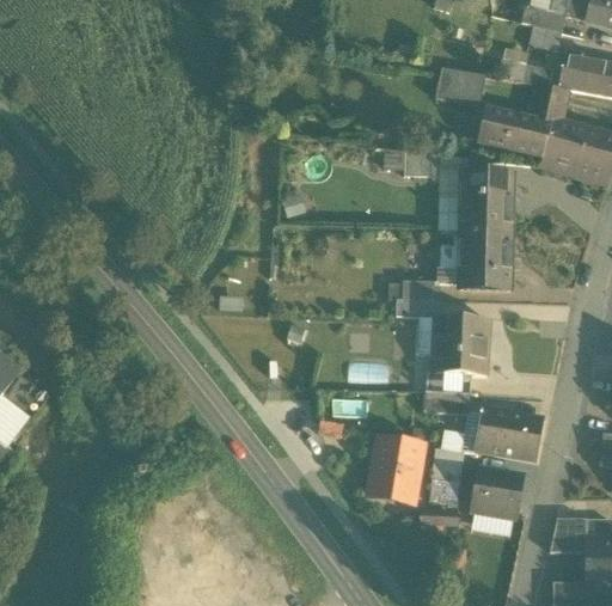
[(551,0),(550,8),(565,12),(564,14),(585,19),(589,0),(551,0)]
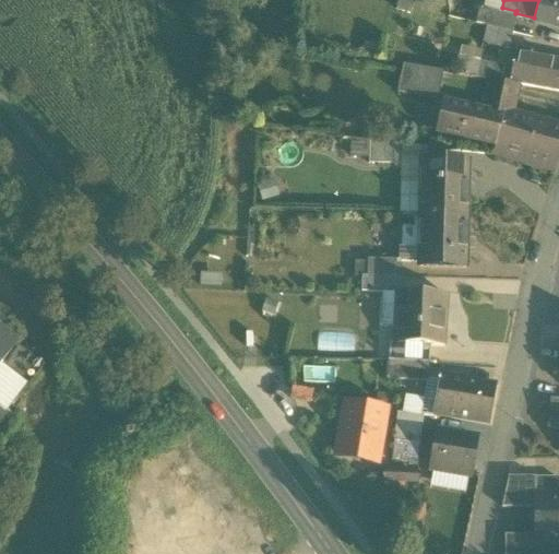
[(558,23),(558,0),(538,0),(534,18),(558,23)]
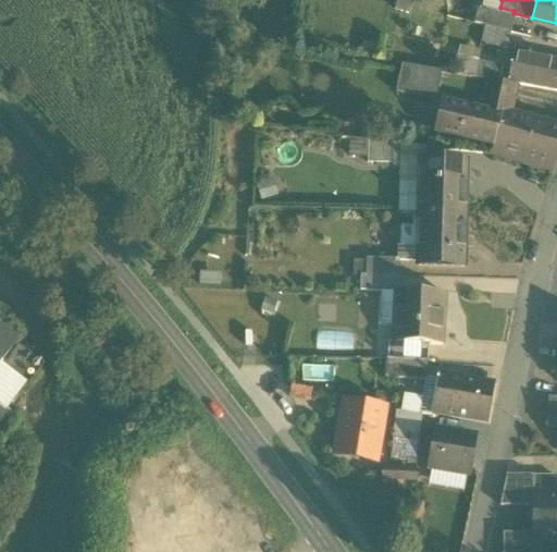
[(474,19),(485,22),(510,27),(514,13),(515,11),(500,8),(481,3),(478,2),(474,19)]
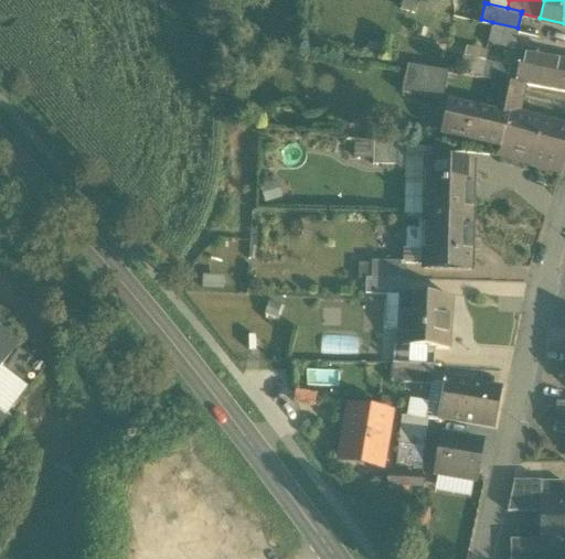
[(513,45),(518,28),(492,22),(489,40),(513,45)]
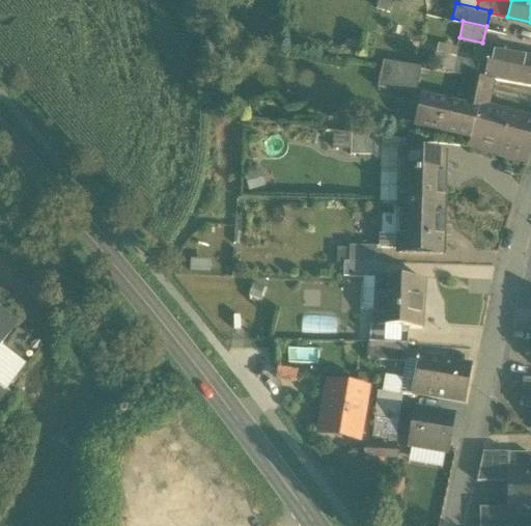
[(493,76),(530,83),(530,53),(512,49),(492,43),(488,55),(486,61),(487,61),(483,75),(493,76)]
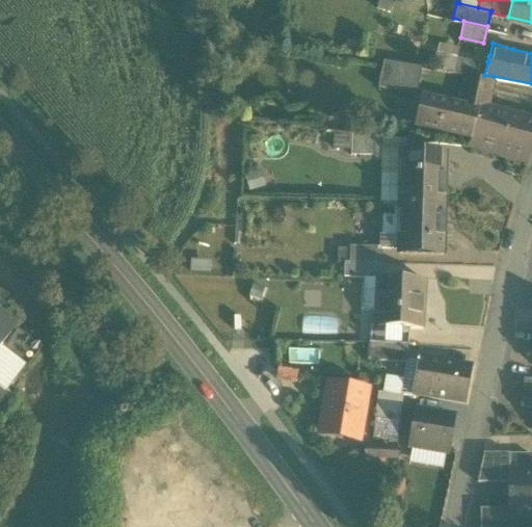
[(432,66),(452,70),(455,55),(435,50),(432,66)]
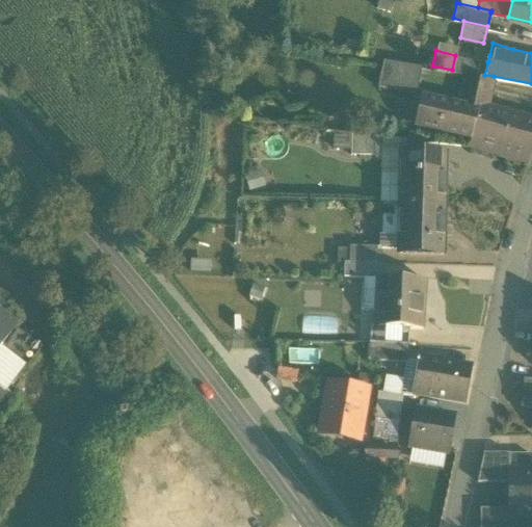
[(479,59),(455,55),(452,70),(467,72),(477,74),(480,60),(479,59)]
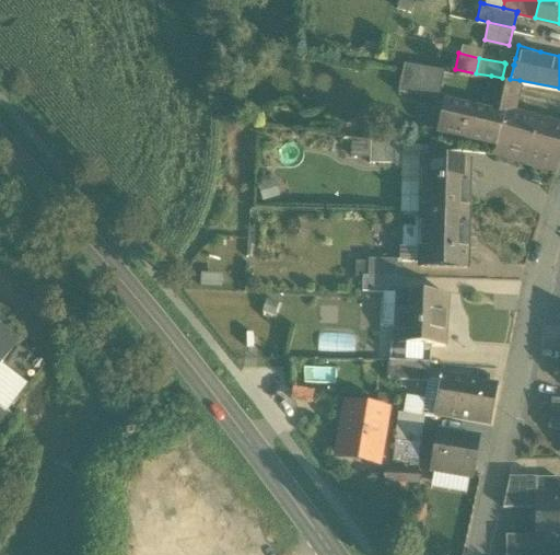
[(502,78),(510,79),(514,65),(513,65),(515,58),(504,60),(504,62),(505,64),(502,78)]
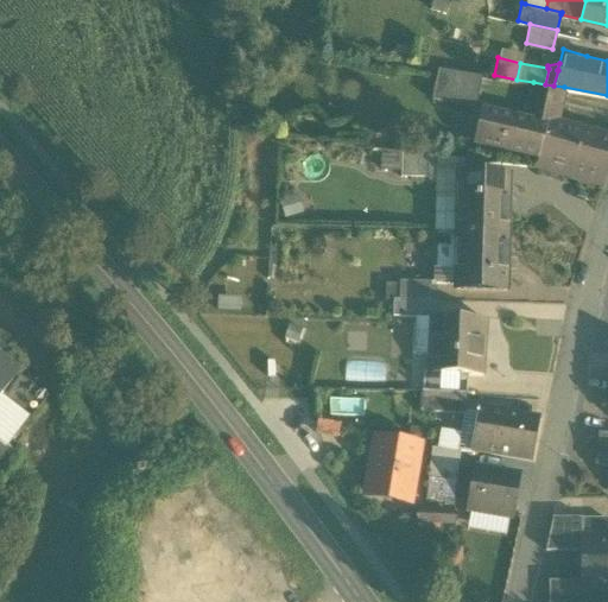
[(431,96),(475,106),(482,74),(438,67),(431,96)]
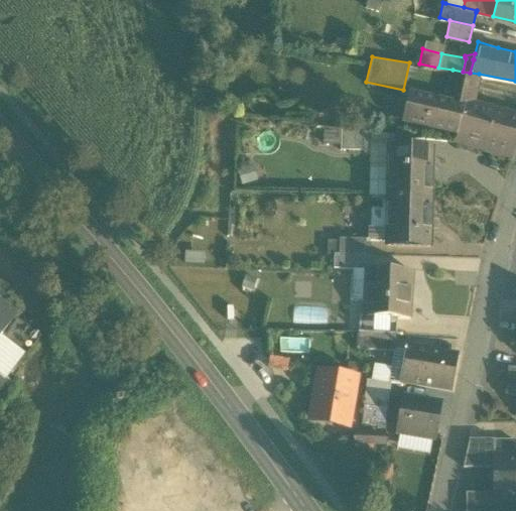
[(476,86),(479,74),(470,73),(463,72),(453,70),(449,81),(476,86)]
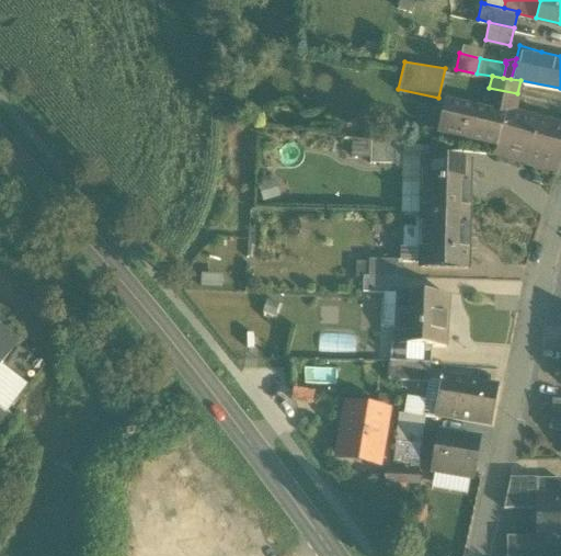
[(494,150),(557,169),(560,155),(560,121),(514,108),(517,93),(489,88),(484,106),(444,98),(437,129),(497,142),(494,150)]
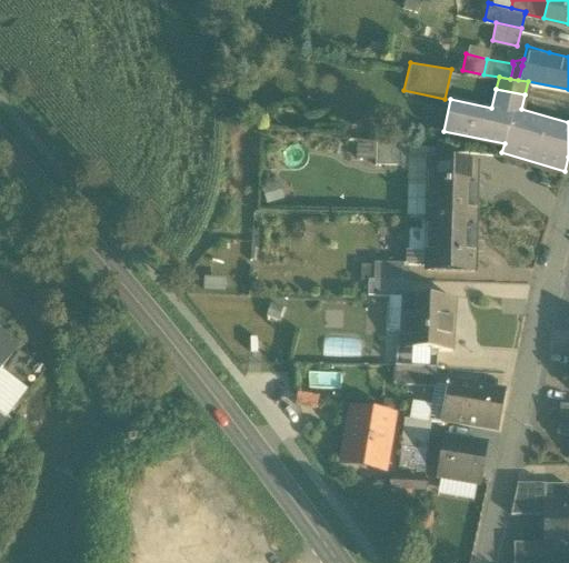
[(376,161),(410,162),(410,144),(376,141),(376,161)]
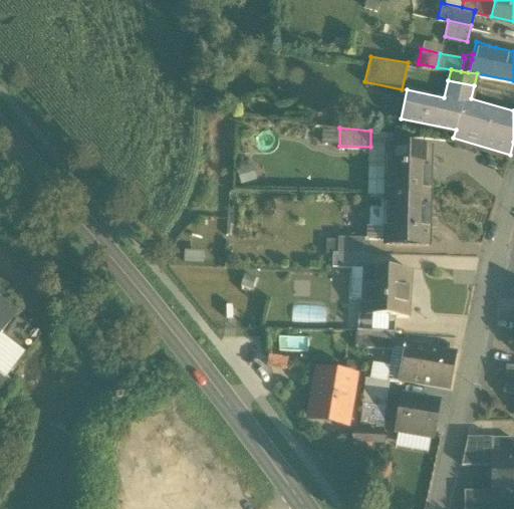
[(387,145),(386,194),(428,195),(430,195),(431,149),(406,149),(406,146),(387,145)]
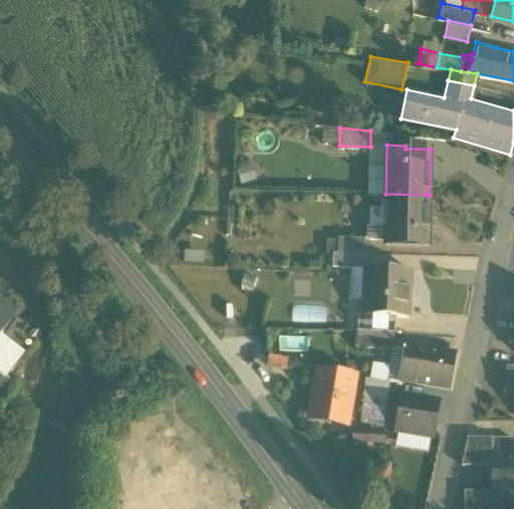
[(428,224),(428,195),(386,194),(384,238),(429,239),(429,224),(428,224)]
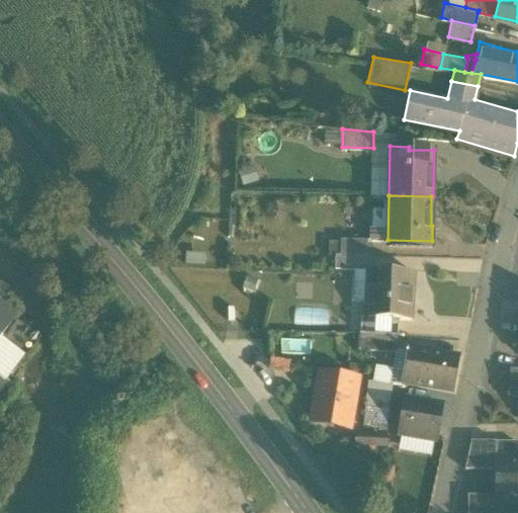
[(342,237),(342,252),(370,253),(370,238),(342,237)]
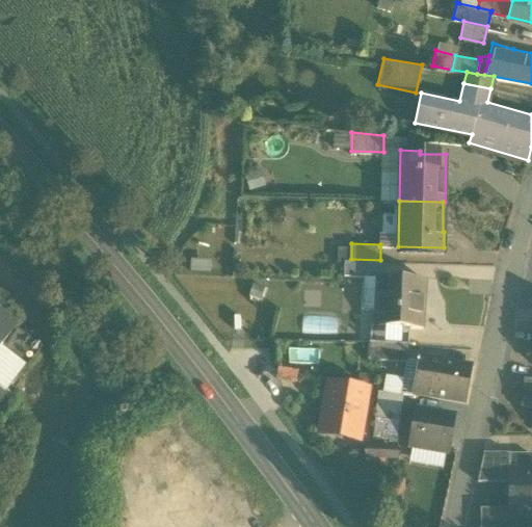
[(380,274),(380,260),(351,259),(343,259),(343,274),(363,275),(379,277),(379,274),(380,274)]
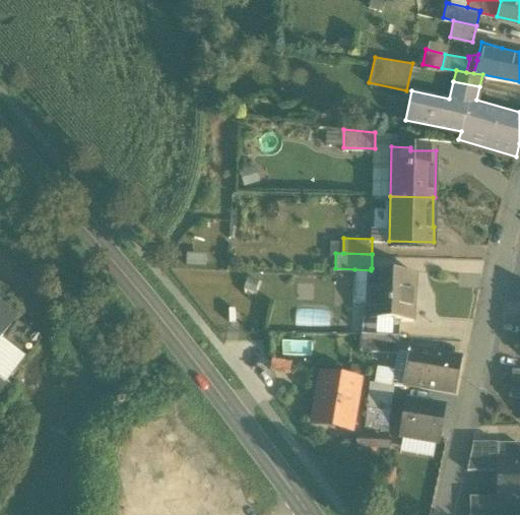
[(372,268),(371,268),(371,270),(370,286),(374,287),(373,301),(372,315),(372,317),(400,318),(410,319),(411,290),(413,290),(414,270),(372,268)]
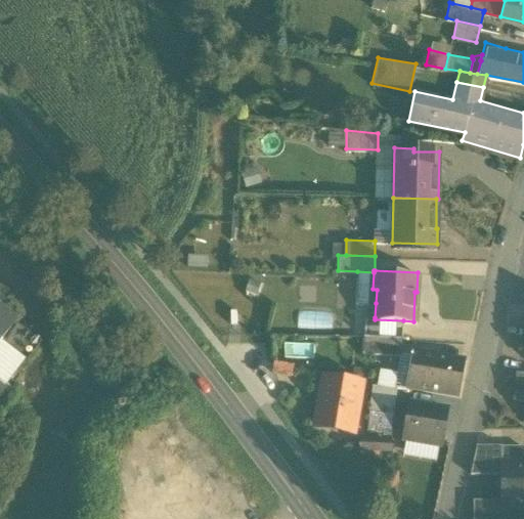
[(356,302),(376,303),(377,290),(373,289),(374,272),(357,271),(356,302)]
